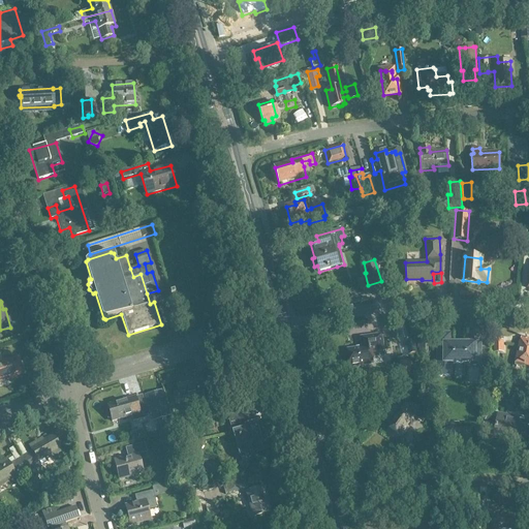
[(449,334),(437,334),(437,375),(449,375),(449,365),(479,365),(479,343),(464,343),(464,344),(450,344),(449,334)]
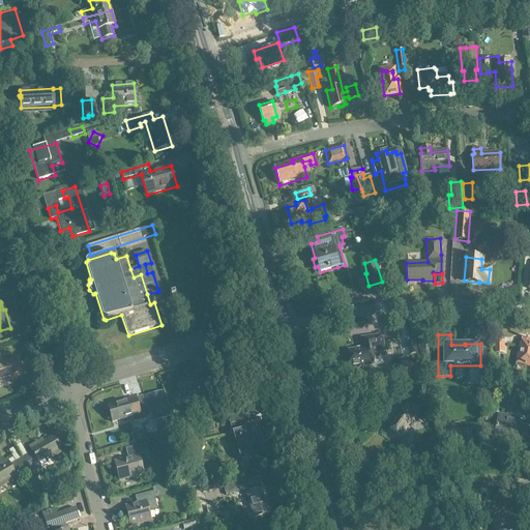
[(351,367),(359,366),(373,364),(372,354),(384,352),(382,335),(360,339),(362,348),(348,350),(350,367),(351,367)]
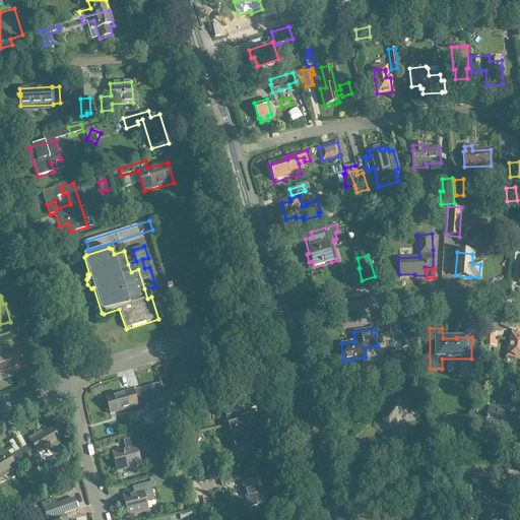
[(510,342),(507,363),(516,364),(516,362),(519,362),(519,333),(512,332),(511,342),(510,342)]
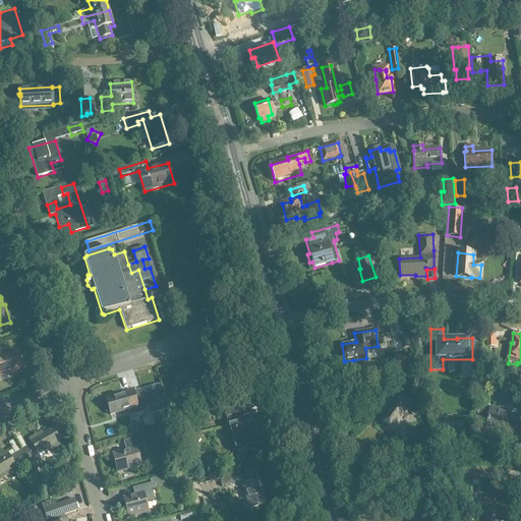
[(400,338),(401,342),(403,350),(410,348),(408,336),(400,338)]
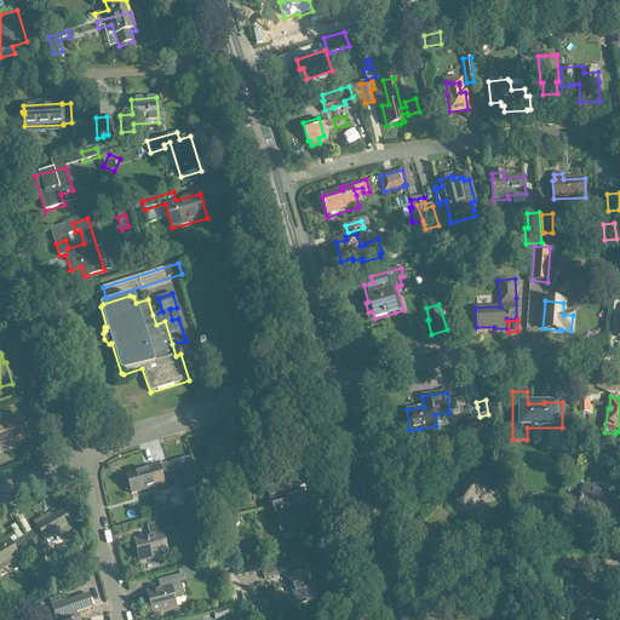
[(590,413),(590,400),(578,400),(578,413),(590,413)]
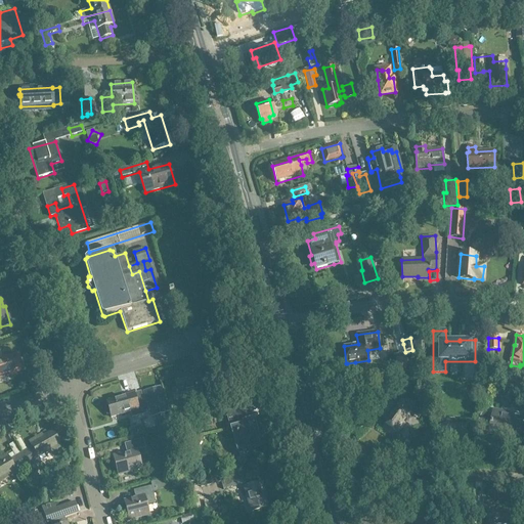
[(0,375),(13,370),(14,373),(23,369),(17,353),(0,359),(0,375)]
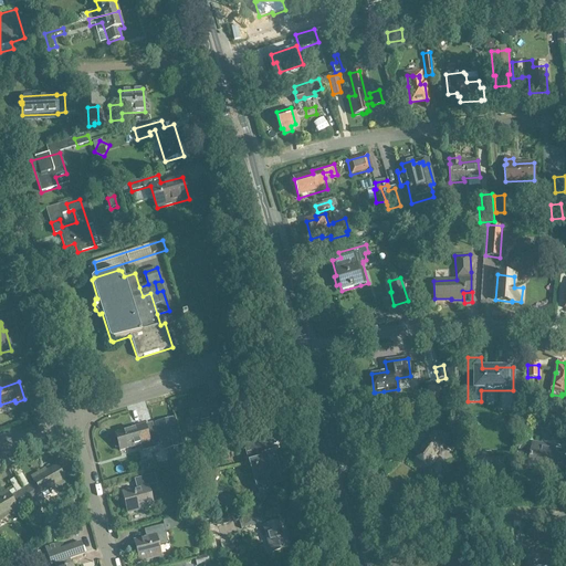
[(428,386),(425,406),(438,408),(441,388),(428,386)]
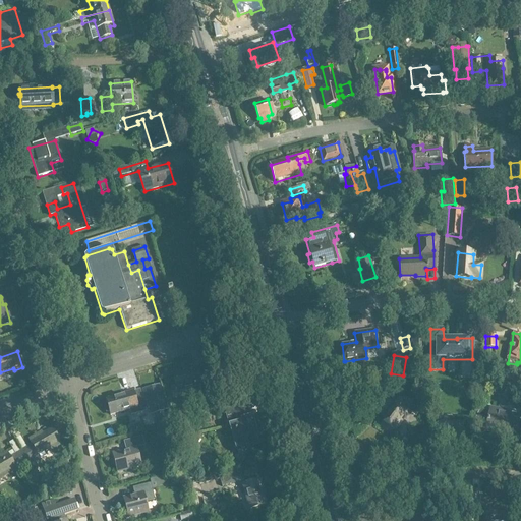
[(224,374),(212,377),(214,384),(225,382),(224,374)]
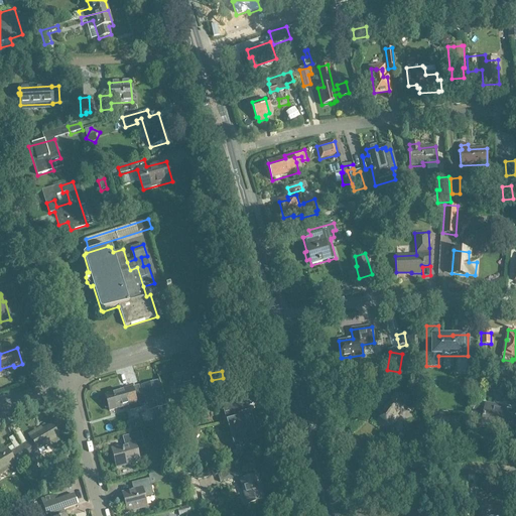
[(158,381),(140,386),(148,411),(165,406),(158,381)]
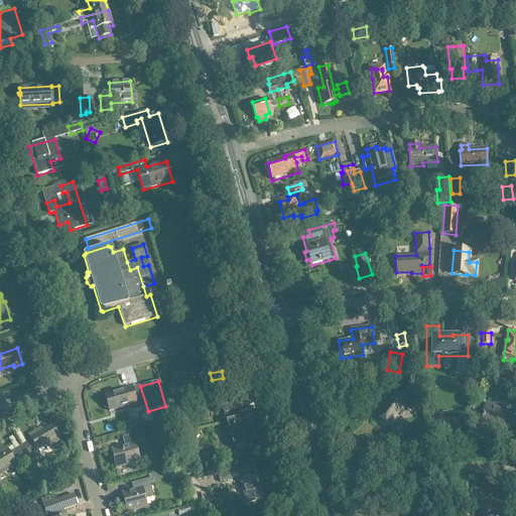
[(145,407),(141,393),(135,395),(132,387),(124,390),(105,396),(106,399),(102,400),(105,409),(108,408),(109,411),(128,406),(130,411),(145,407)]
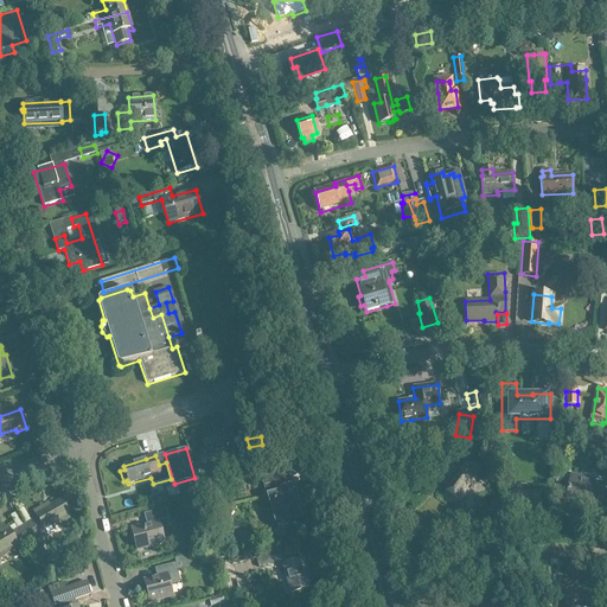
[(457,471),(443,490),(440,494),(457,506),(458,504),(460,504),(462,504),(465,502),(466,500),(466,498),(466,496),(466,493),(479,474),(465,464),(459,472),(457,471)]
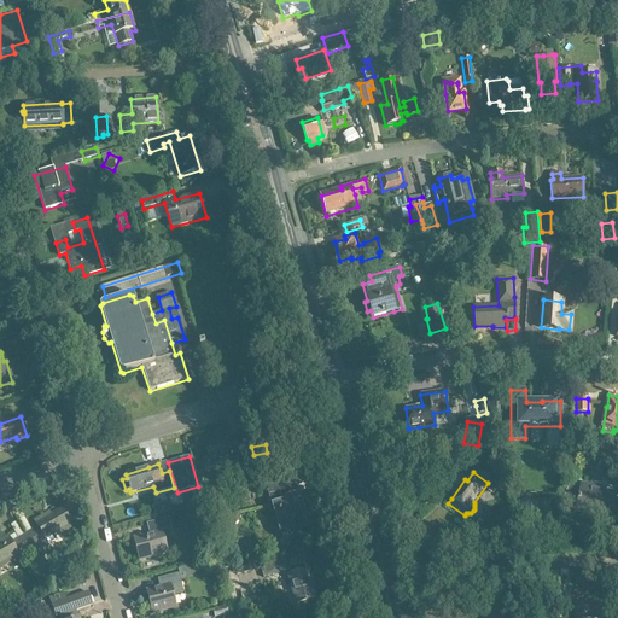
[(292,481),(268,487),(280,532),(293,529),(295,532),(305,529),(302,519),(304,518),(302,509),(304,509),(301,495),(299,495),(297,488),(295,489),(292,481)]
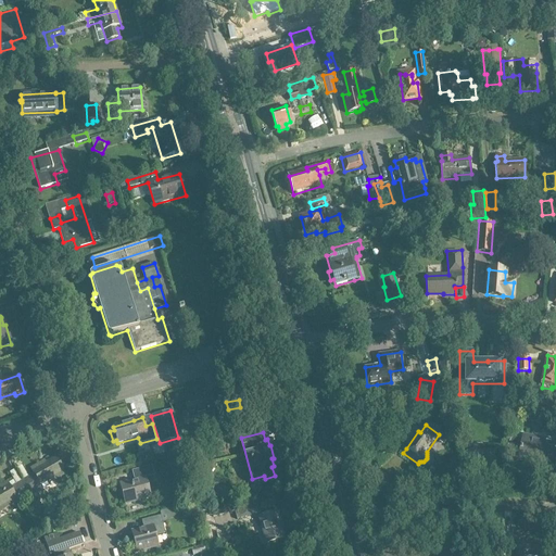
[(514,436),(509,443),(516,446),(521,447),(520,454),(518,454),(517,459),(530,462),(530,459),(545,463),(544,467),(555,469),(555,444),(526,440),(517,437),(514,436)]
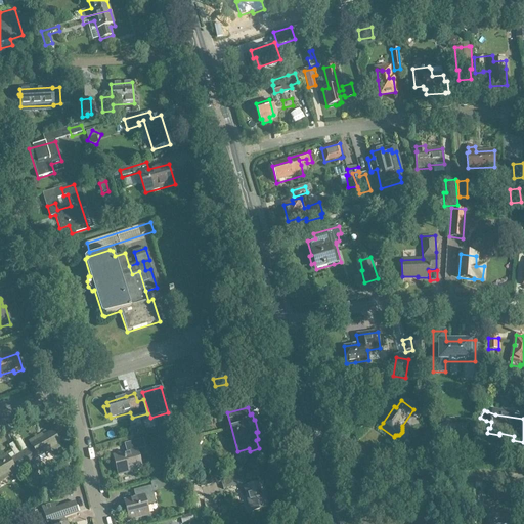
[(168,423),(166,417),(155,420),(157,426),(168,423)]
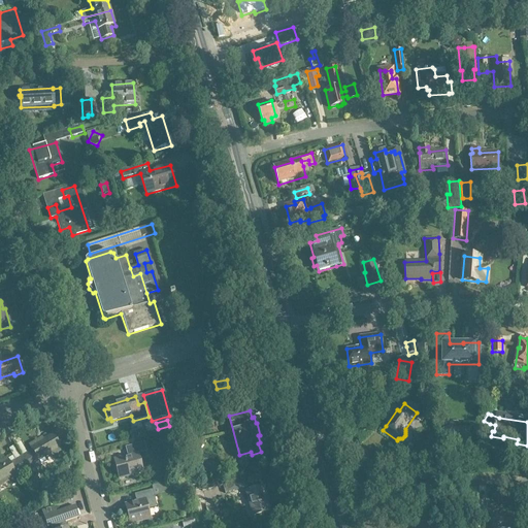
[(22,457),(29,469),(30,468),(34,476),(39,473),(35,466),(38,465),(37,463),(39,462),(38,460),(45,456),(46,458),(52,455),(52,456),(62,450),(53,435),(39,442),(38,440),(29,446),(32,451),(22,457)]
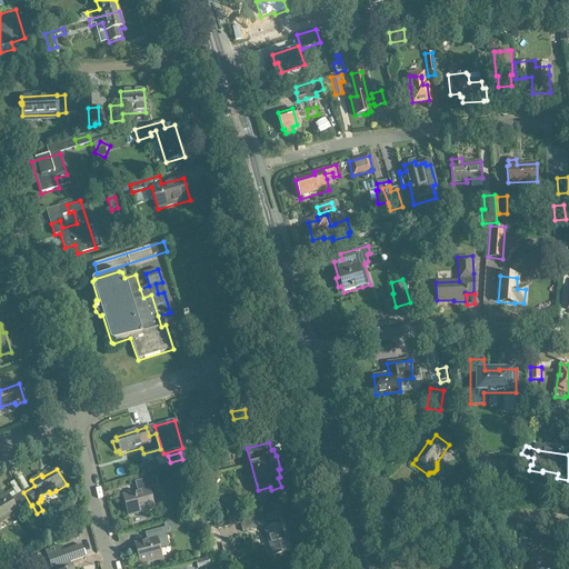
[(140,491),(122,496),(128,516),(155,509),(150,489),(158,487),(156,477),(137,481),(140,491)]
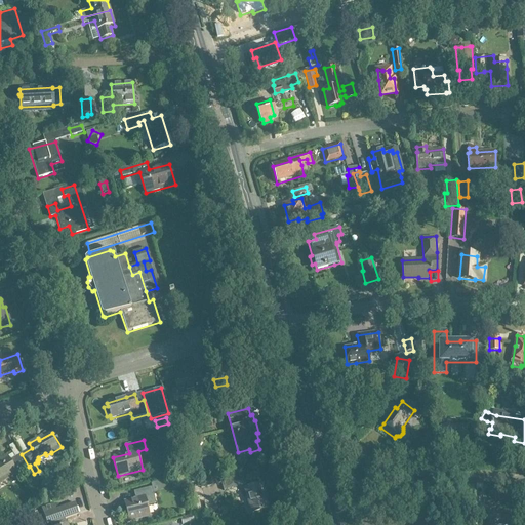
[(29,467),(22,454),(10,460),(7,455),(0,459),(0,479),(1,482),(16,473),(14,470),(19,467),(22,471),(29,467)]
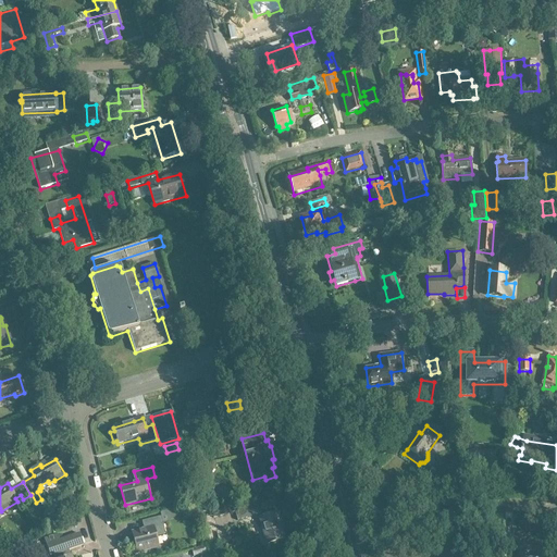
[(258,506),(232,512),(234,521),(260,515),(258,506)]
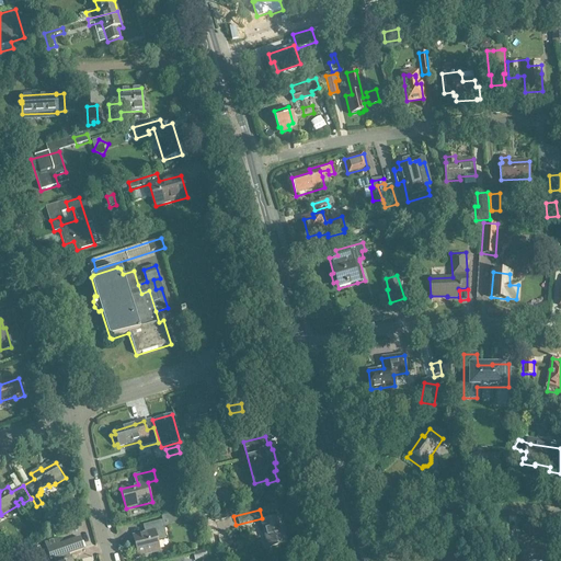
[(281,517),(261,523),(268,548),(286,544),(282,529),(284,529),(281,517)]
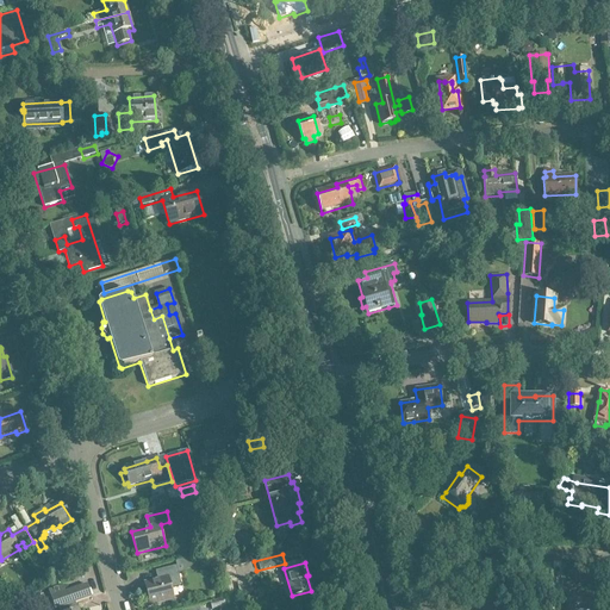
[(178,574),(176,566),(155,572),(157,582),(144,585),(150,605),(173,599),(170,587),(181,585),(178,574)]
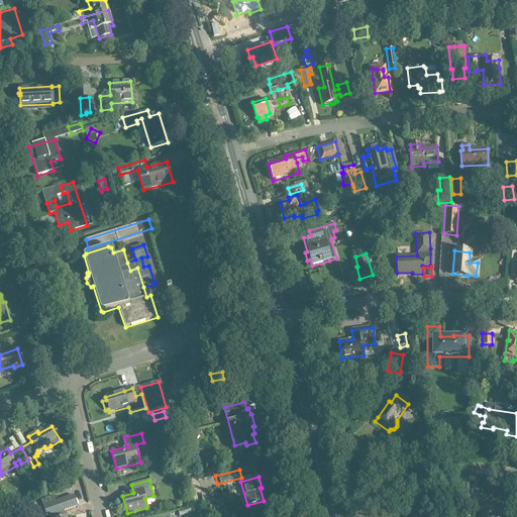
[(50,482),(45,484),(47,492),(54,491),(50,482)]
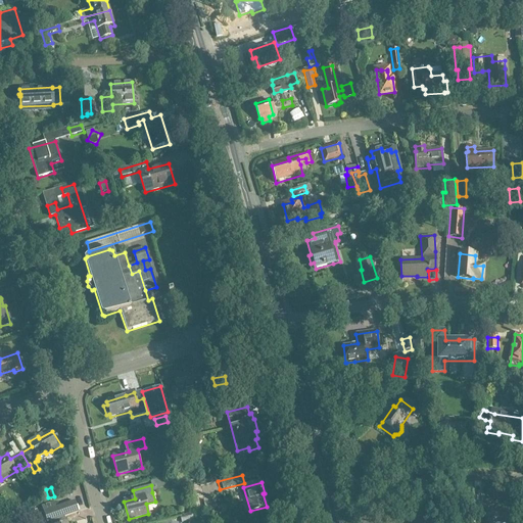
[(66,522),(65,516),(79,512),(75,501),(56,508),(54,502),(42,506),(47,522),(52,521),(52,522),(66,522)]
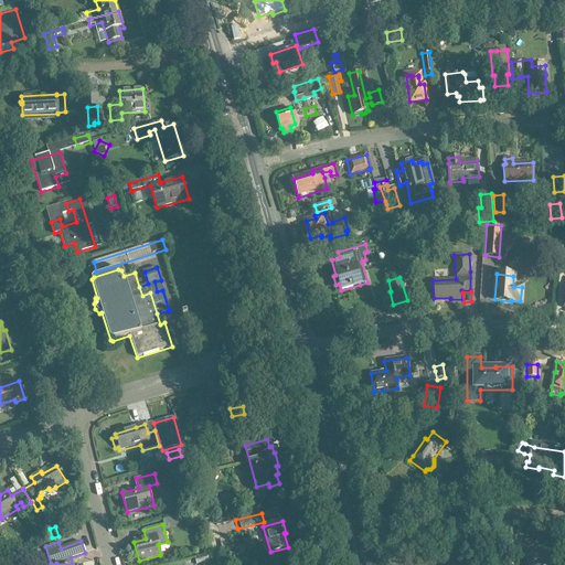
[(526,552),(525,564),(561,564),(562,551),(540,548),(539,553),(526,552)]
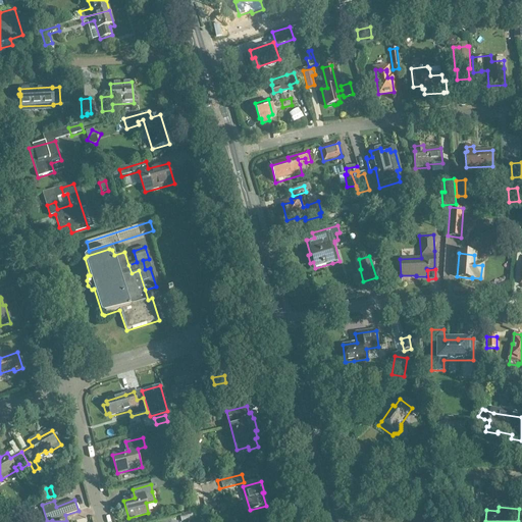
[(472,508),(471,519),(480,520),(480,509),(472,508)]
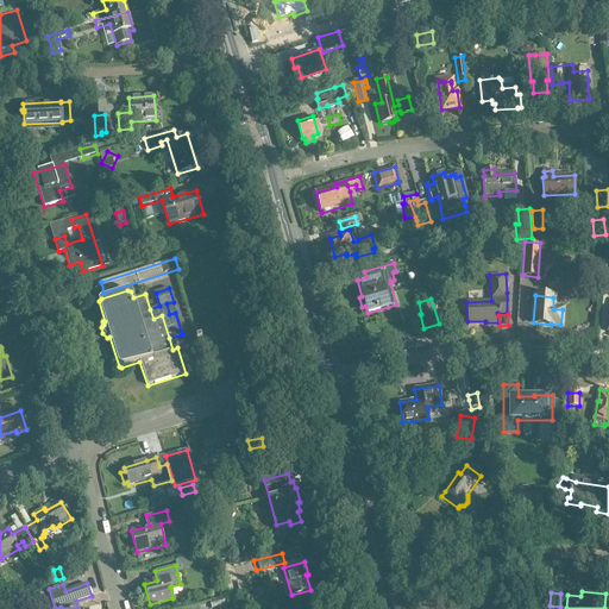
[(503,608),(501,606),(498,608),(491,596),(477,606),(479,608),(503,608)]
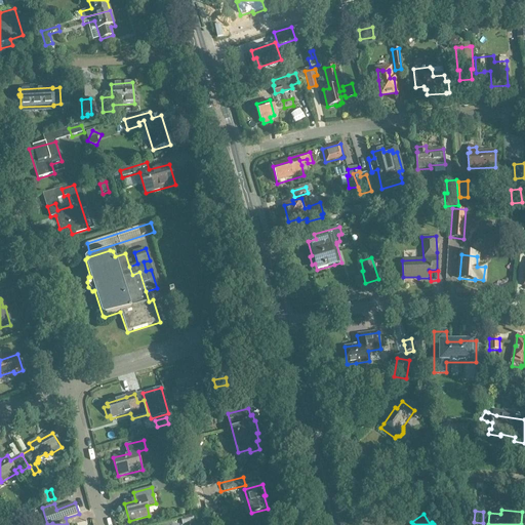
[(180,518),(182,524),(196,520),(195,515),(180,518)]
